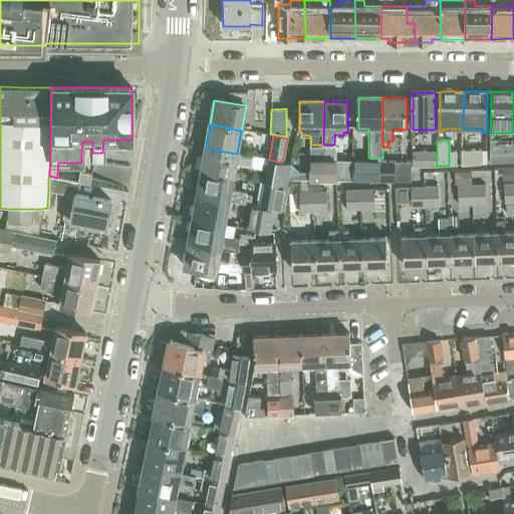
[(309,180),(322,180),(323,145),(310,145),(310,173),(309,179),(309,180)]
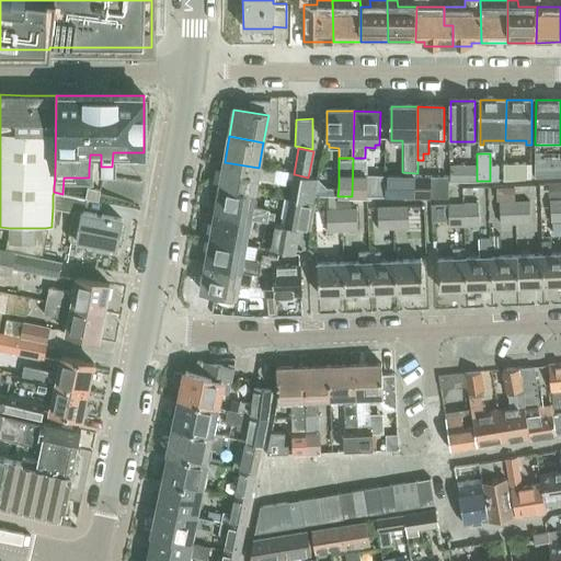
[(352,196),(384,196),(384,174),(367,174),(367,158),(365,158),(353,158),(352,196)]
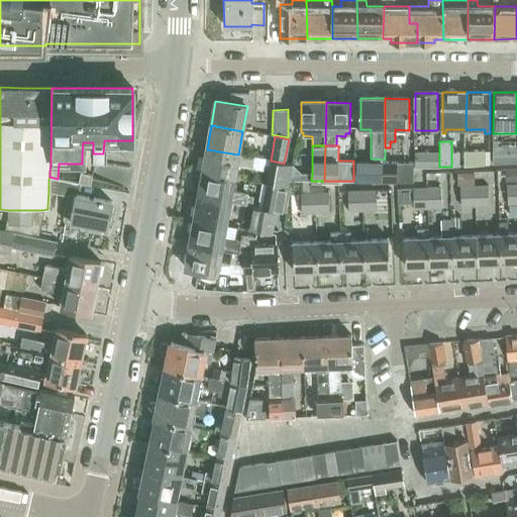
[(516,163),(516,146),(492,148),(493,164),(516,163)]
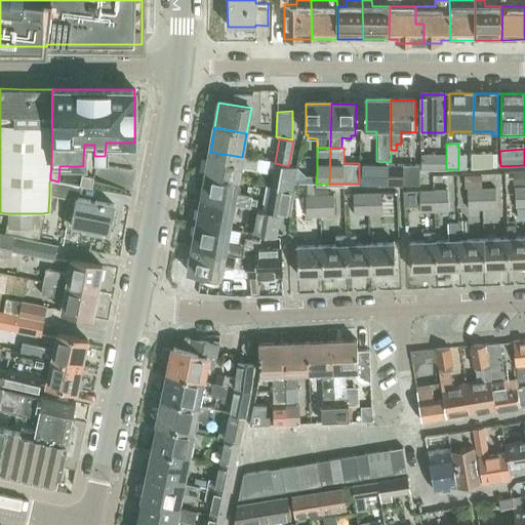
[(210,152),(205,175),(238,182),(240,166),(254,169),(256,160),(242,157),(210,152)]
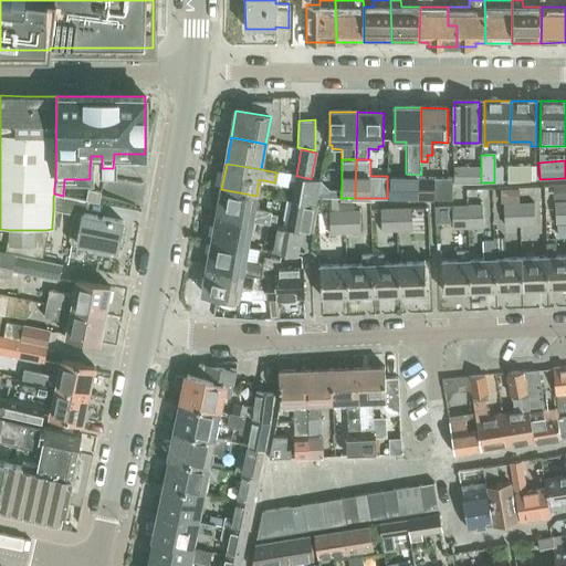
[(507,164),(507,179),(528,179),(530,165),(507,164)]
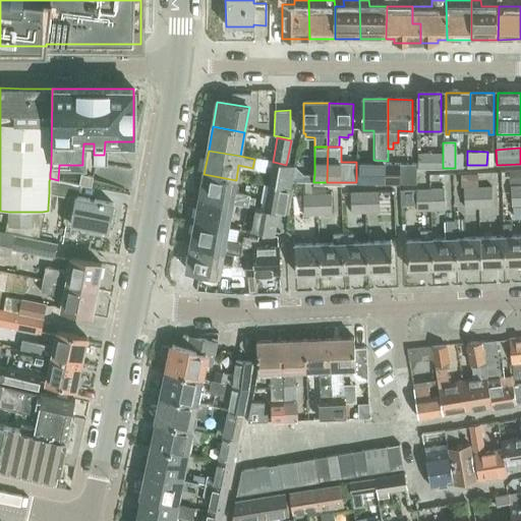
[(441,154),(419,154),(419,168),(442,167),(441,154)]
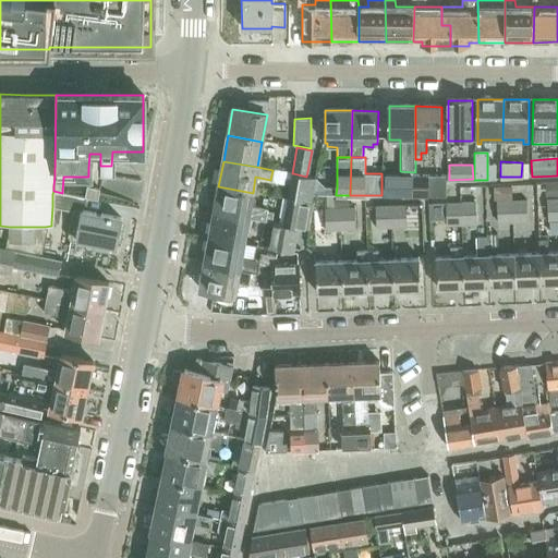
[(293,173),(288,197),(311,202),(312,194),(313,186),(314,178),(306,177),(293,173)]
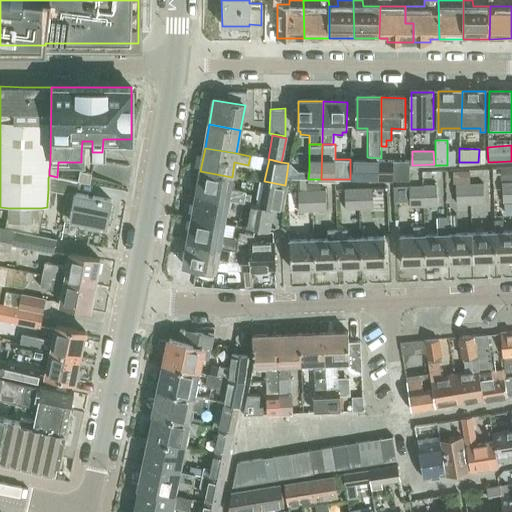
[(350,179),(380,180),(381,160),(350,159),(350,179)]
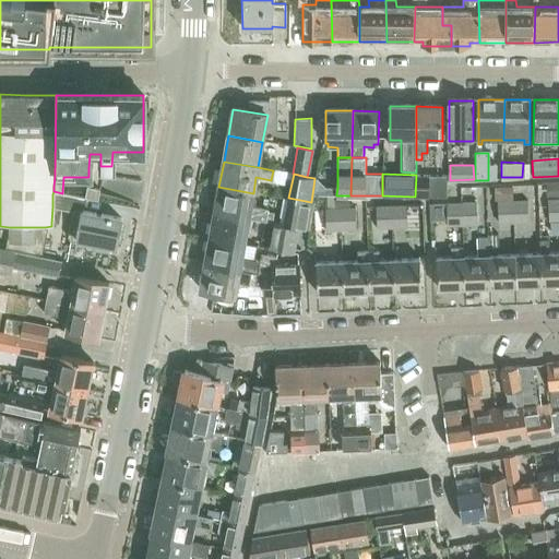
[(416,175),(415,197),(428,197),(428,195),(444,197),(445,175),(416,175)]
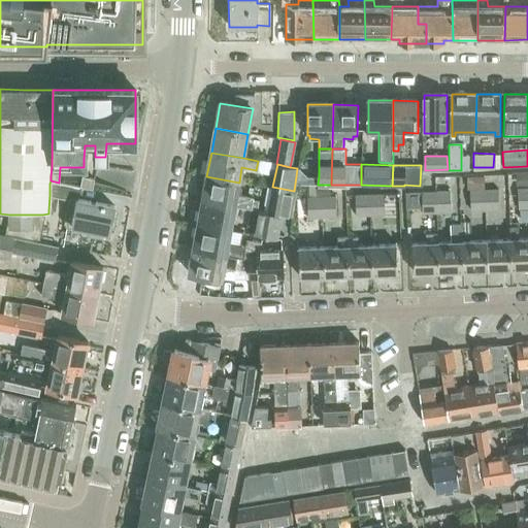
[(527,171),(516,172),(517,188),(527,187),(527,171)]
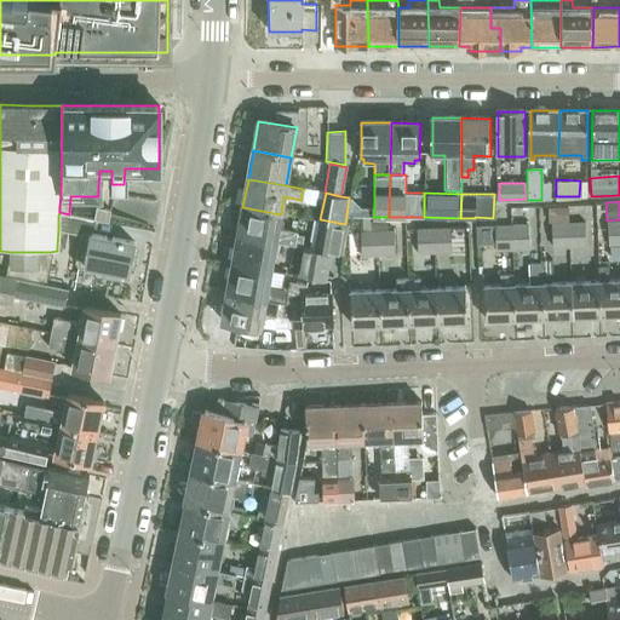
[(95,218),(108,220),(110,208),(97,205),(95,218)]
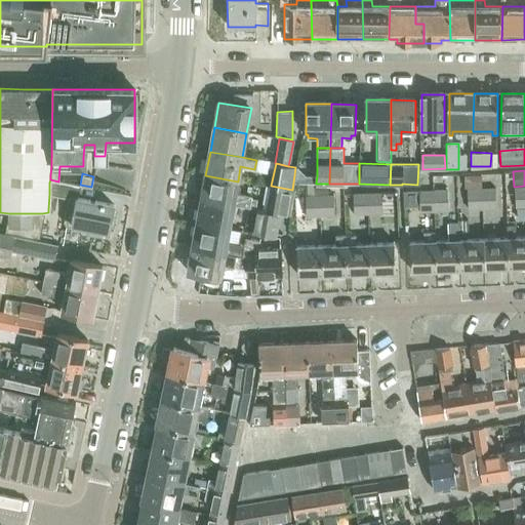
[(467,174),(467,189),(480,188),(481,188),(481,174),(467,174)]
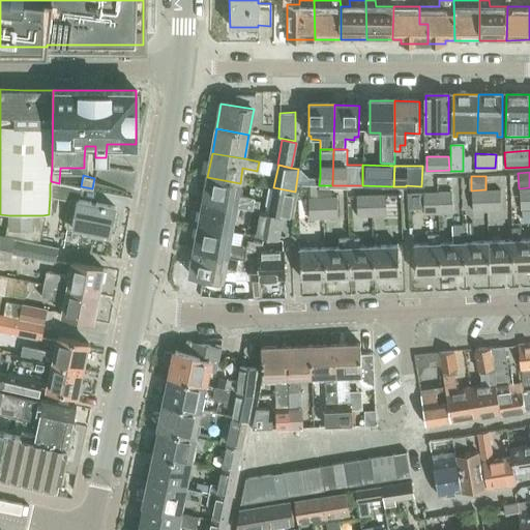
[(207,177),(203,202),(235,207),(251,210),(253,198),(237,196),(240,183),(207,177)]
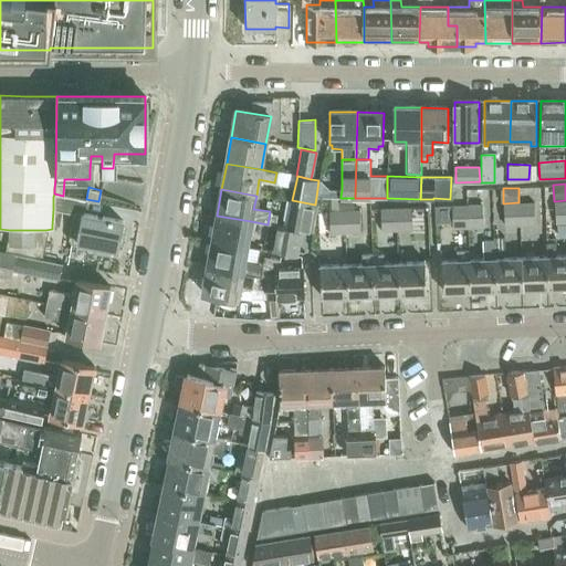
[(468,205),(467,205),(468,228),(483,227),(481,203),(477,203),(475,192),(468,192),(468,205)]
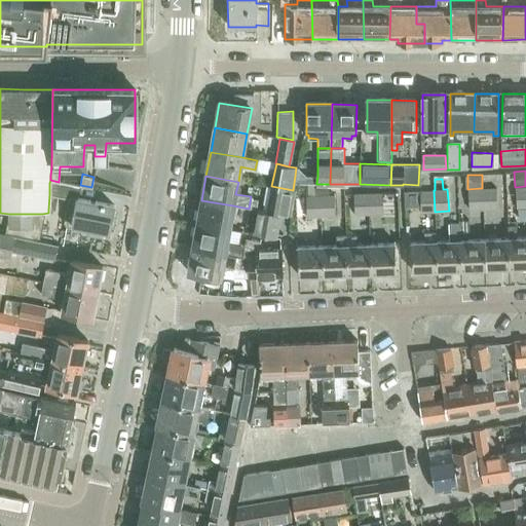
[(49,183),(49,194),(64,197),(66,183),(59,182),(50,180),(49,183)]
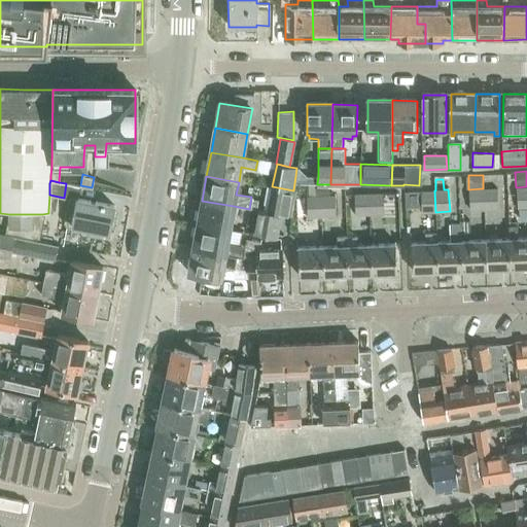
[(272,186),(268,211),(280,213),(290,215),(294,190),(293,190),(272,186)]
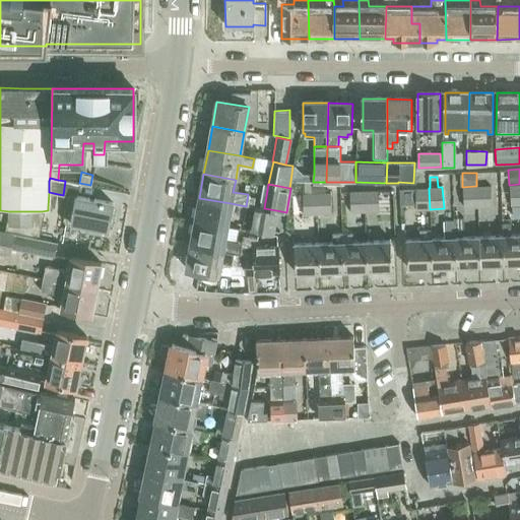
[(519,184),(509,185),(510,206),(519,205),(519,184)]
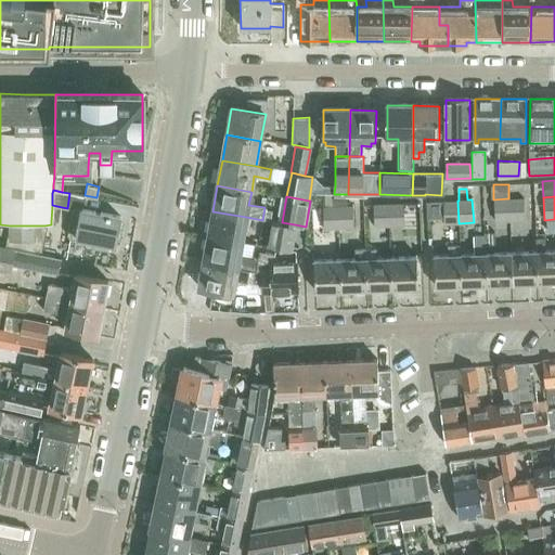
[(507,198),(493,199),(494,221),(508,221),(507,198)]
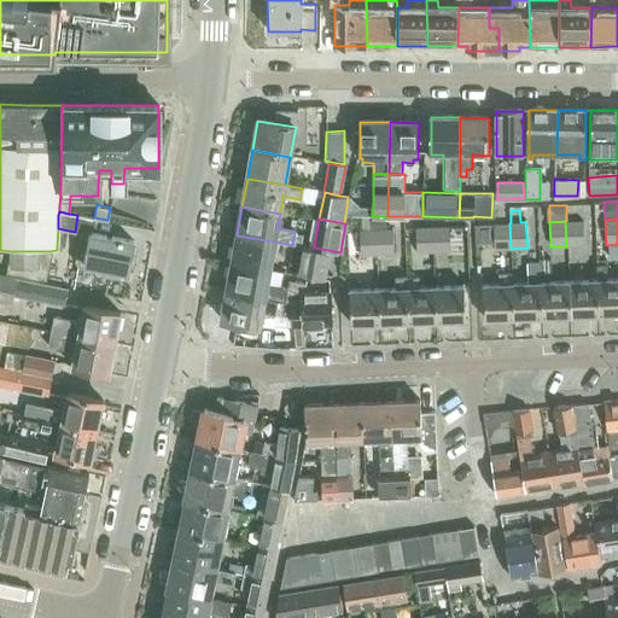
[(582,221),(566,221),(565,221),(566,246),(583,246),(582,221)]
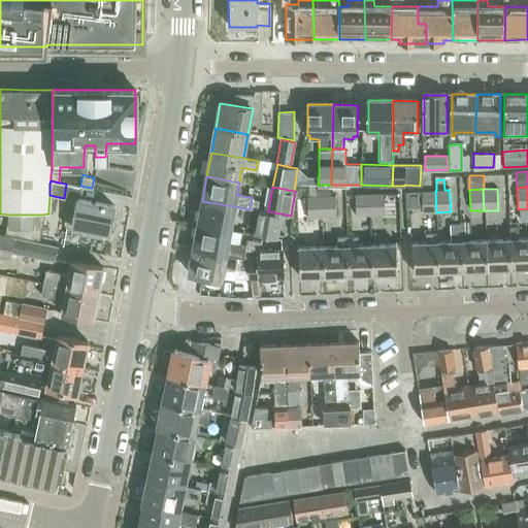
[(421,192),(422,207),(422,213),(436,212),(435,191),(421,192)]
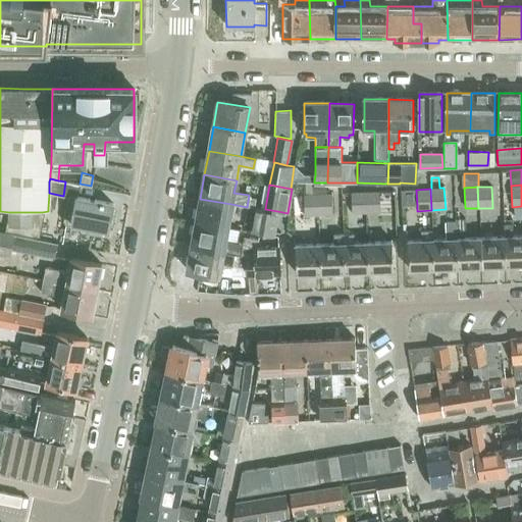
[(401,206),(417,205),(416,190),(400,191),(401,206)]
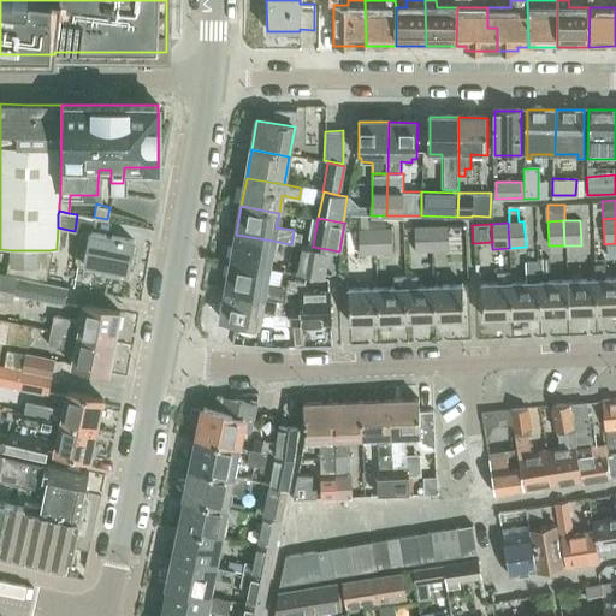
[(431,249),(430,225),(413,226),(414,250),(431,249)]
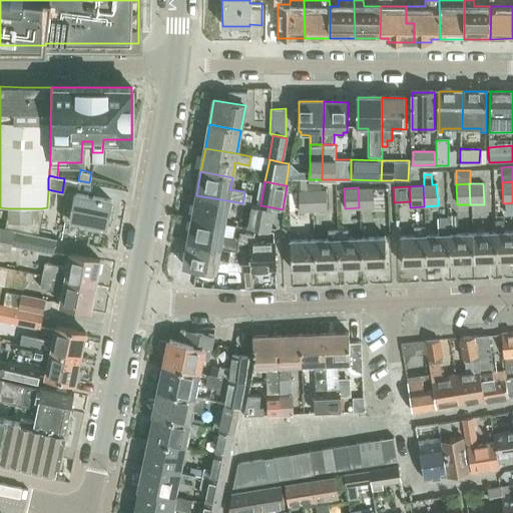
[(372,187),(358,187),(359,207),(372,207),(372,187)]
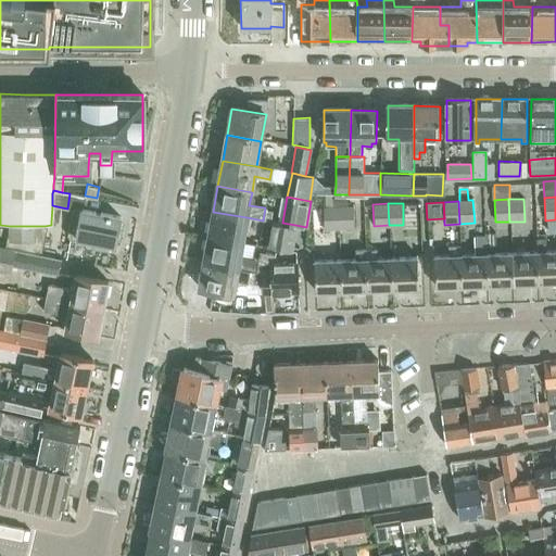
[(352,205),(338,206),(339,228),(353,228),(352,205)]
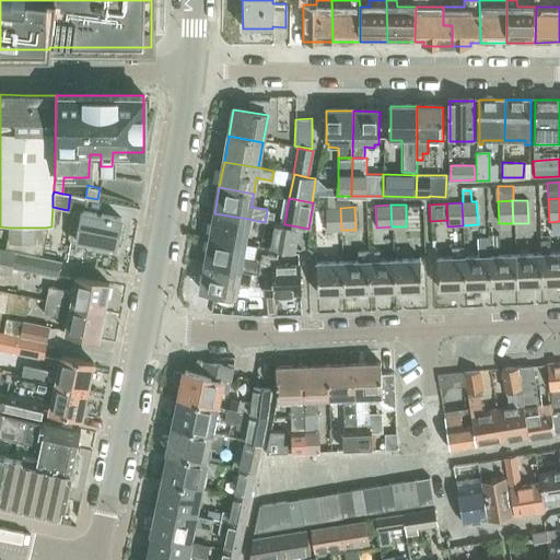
[(341,230),(340,208),(325,208),(326,231),(341,230)]
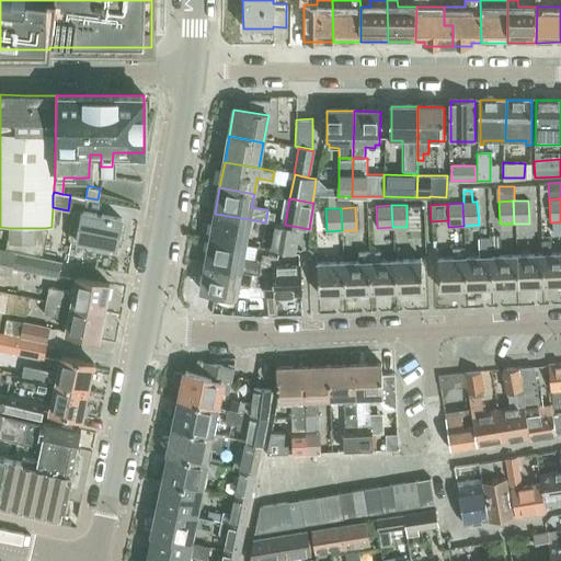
[(72,212),(67,237),(70,241),(76,242),(76,241),(87,243),(92,251),(114,254),(122,249),(123,242),(117,233),(121,219),(81,213),(77,212),(72,212)]
